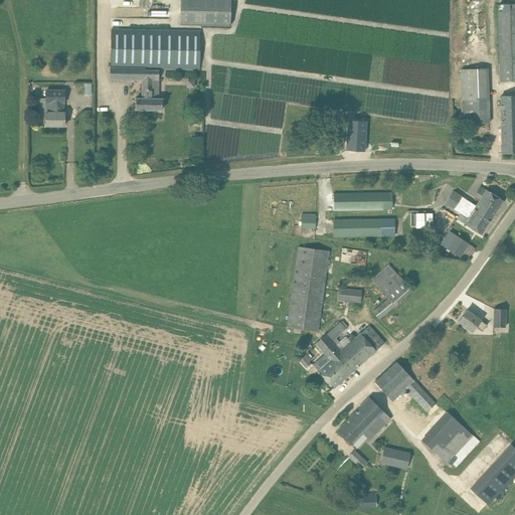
[(230,0),(180,0),(180,24),(229,26),(230,0)]
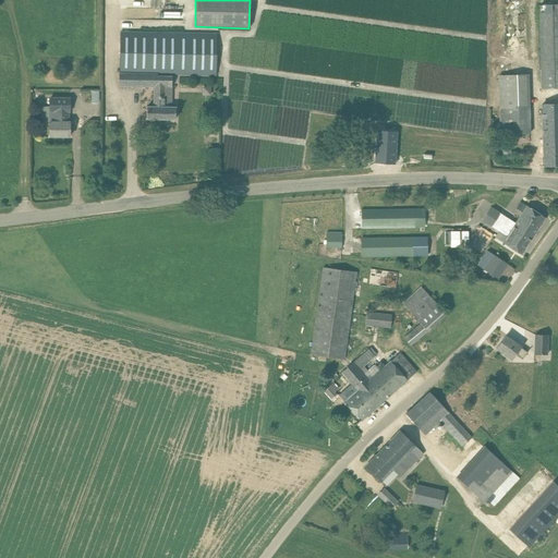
[(557,3),(540,4),(542,89),(557,88),(557,3)]
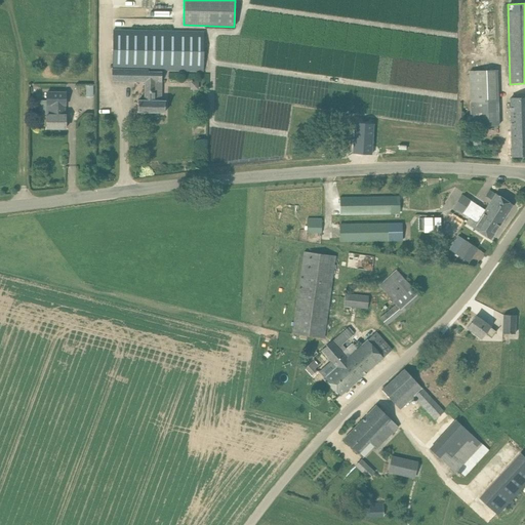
[(204,33),(113,30),(113,69),(112,69),(111,81),(145,81),(144,102),(138,101),(137,112),(154,112),(156,112),(165,112),(165,102),(157,102),(157,96),(155,96),(155,82),(162,82),(162,73),(148,72),(148,70),(203,71),(204,33)]
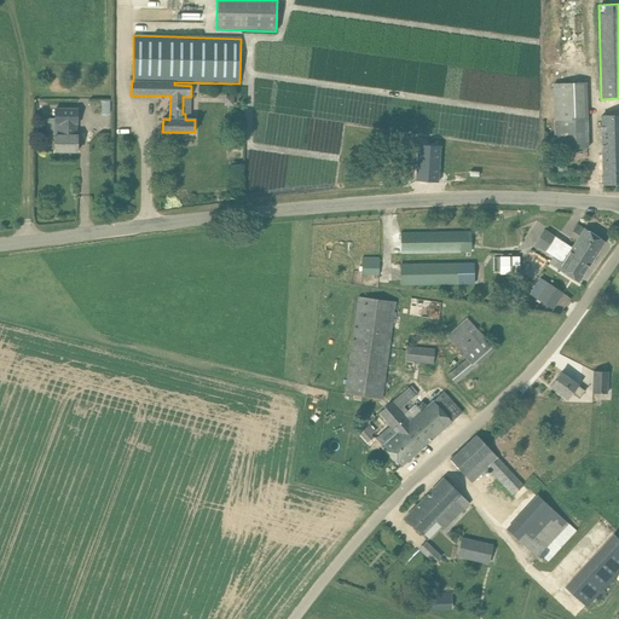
[(585,82),(554,84),(556,149),(588,149),(585,82)]
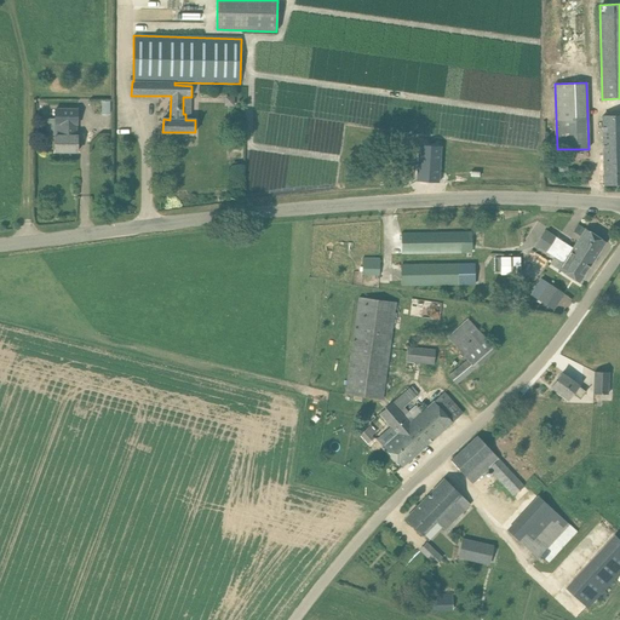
[(78,109),(56,109),(55,151),(78,151),(78,136),(73,136),(74,124),(78,124),(78,109)]
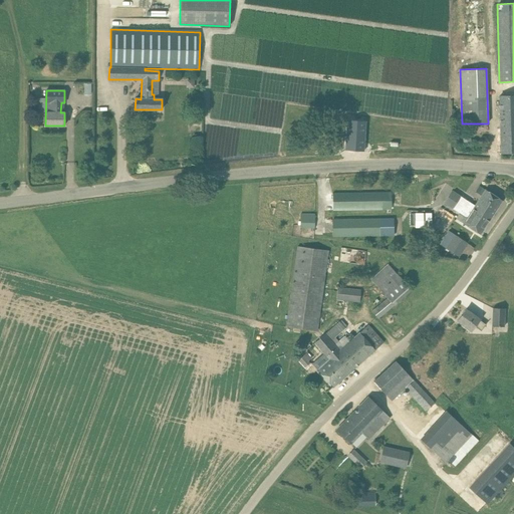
[(513,152),(513,95),(499,96),(501,153),(509,153),(509,152),(512,152),(512,153),(513,152)]
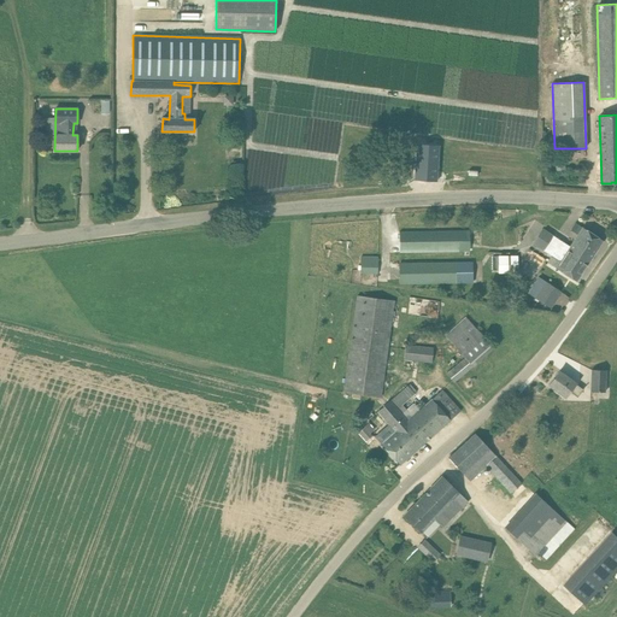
[(439,145),(417,144),(415,180),(436,182),(439,145)]
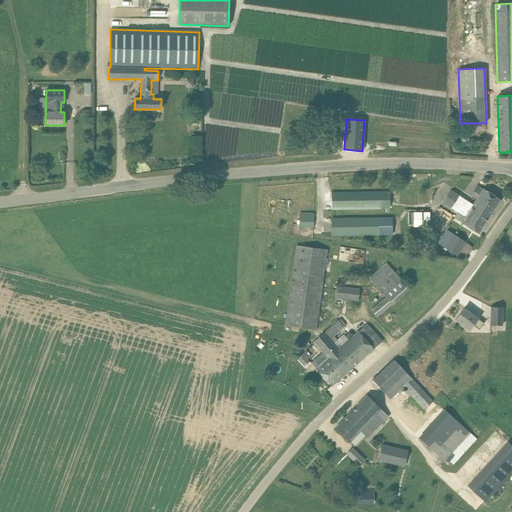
[(479,195),(483,189),(478,185),(474,191),(479,195)]
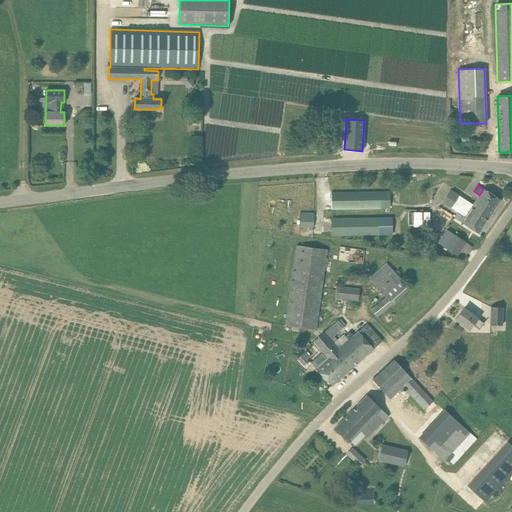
[(442,202),(460,214),(465,206),(470,209),(472,207),(489,218),(501,200),(483,189),(479,195),(473,205),(450,190),(442,202)]
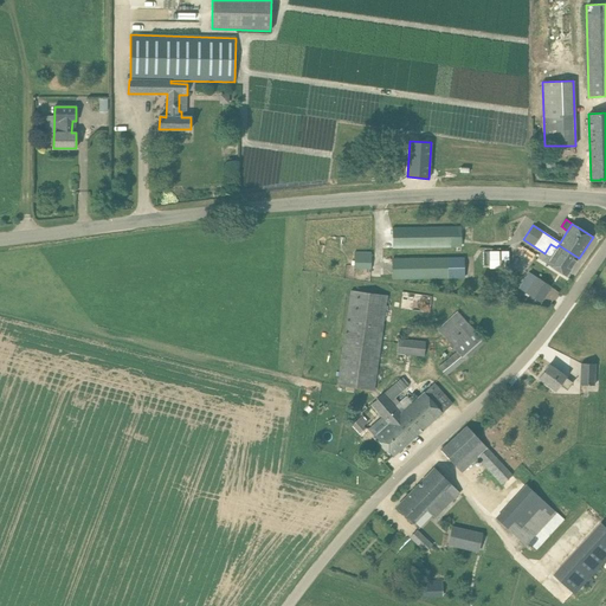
[(464,227),(393,229),(393,247),(464,246),(464,237),(464,227)]
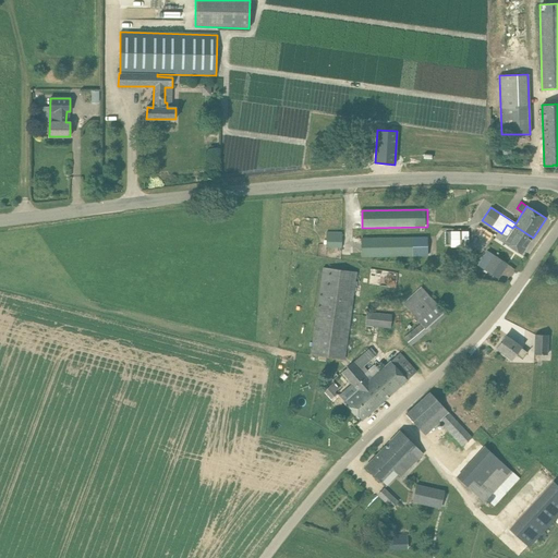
[(495,235),(478,225),(474,231),(490,241),(495,235)]
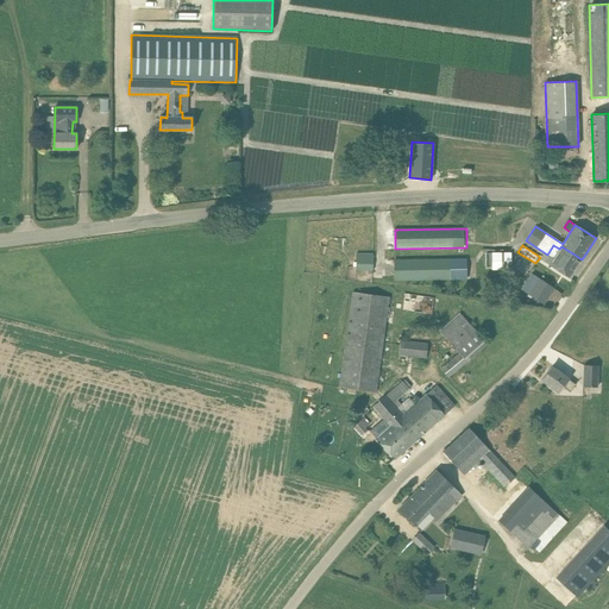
[(550,264),(570,278),(582,259),(562,246),(559,249),(553,245),(547,255),(553,258),(550,264)]
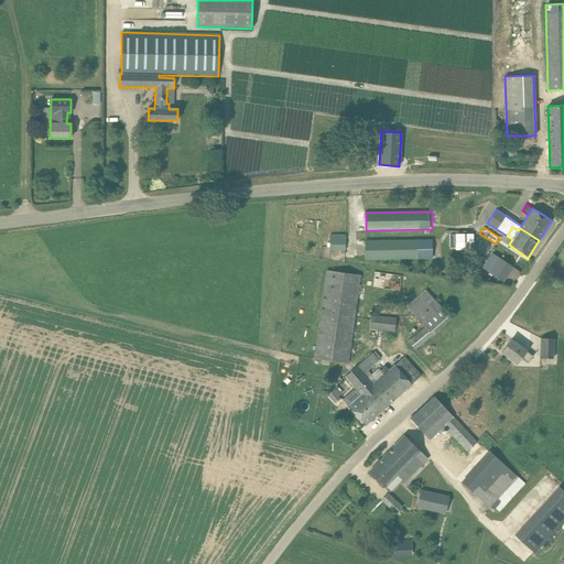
[(473,230),(458,230),(458,249),(473,250),(473,230)]
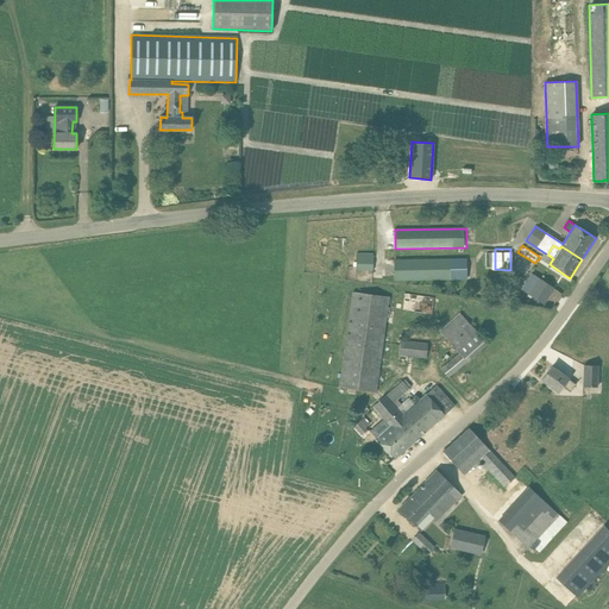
[(374,253),(357,253),(356,270),(374,270),(374,253)]
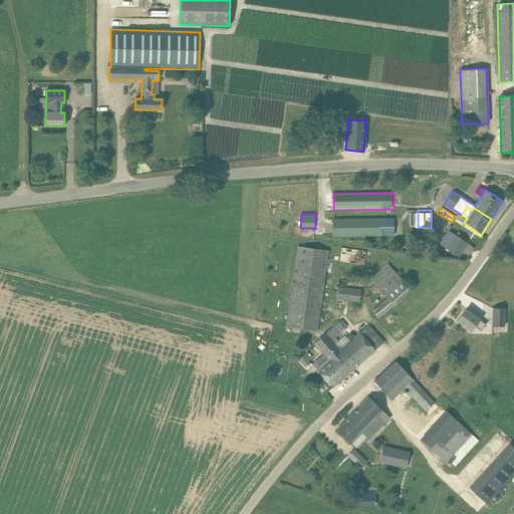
[(394,235),(394,214),(333,216),(333,237),(394,235)]
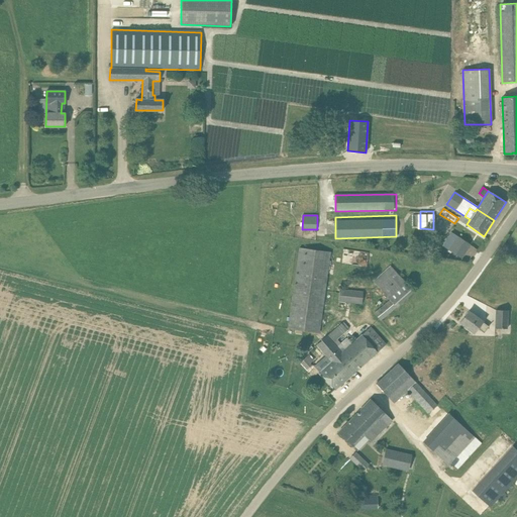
[(449,249),(461,259),(471,244),(457,236),(449,249)]
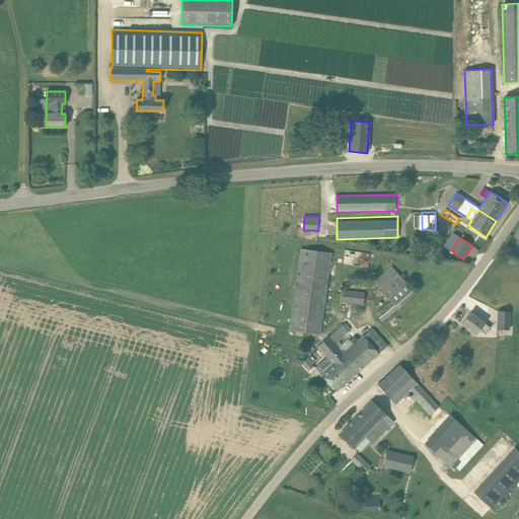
[(332,253),(300,248),(289,330),(320,335),(332,253)]
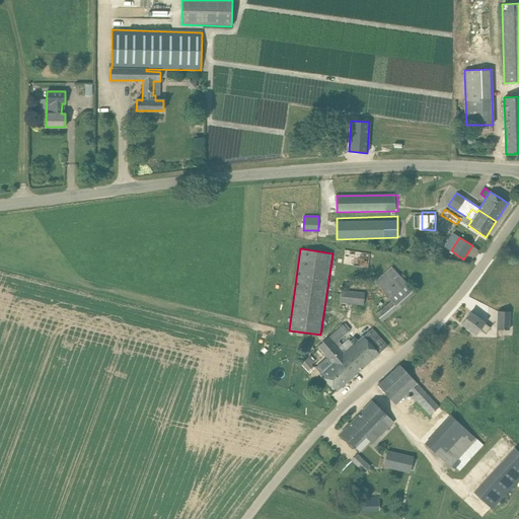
[(391,267),(374,283),(391,301),(375,313),(382,321),(416,293),(391,267)]
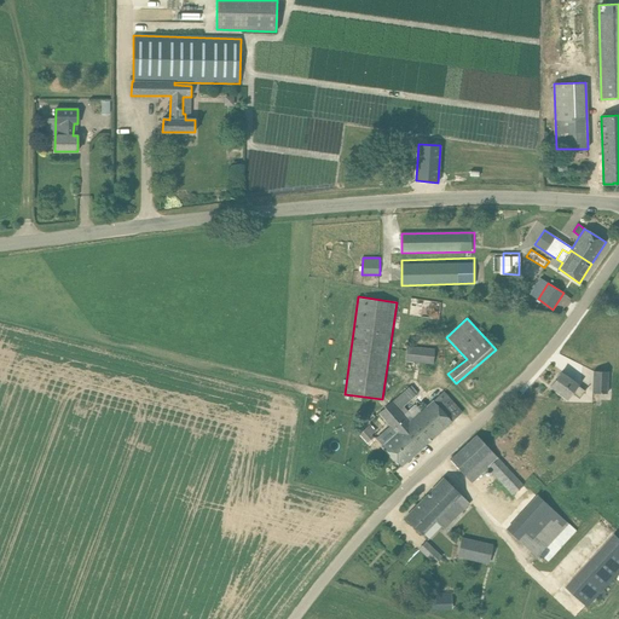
[(434,350),(408,347),(406,360),(433,364),(434,350)]
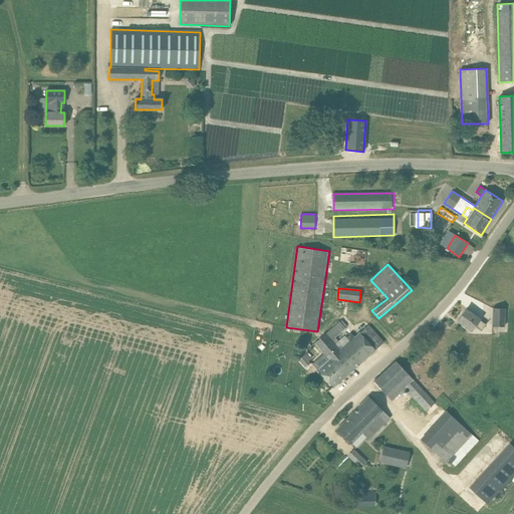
[(505,308),(493,308),(492,326),(504,327),(505,308)]
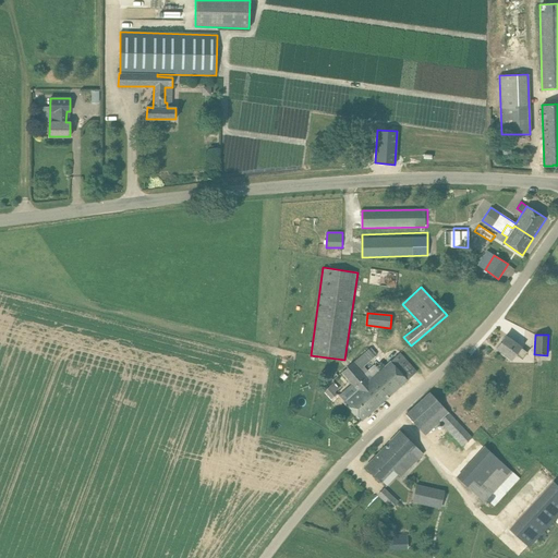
[(520,347),(506,336),(497,349),(511,360),(514,354),(521,360),(525,352),(519,348),(520,347)]
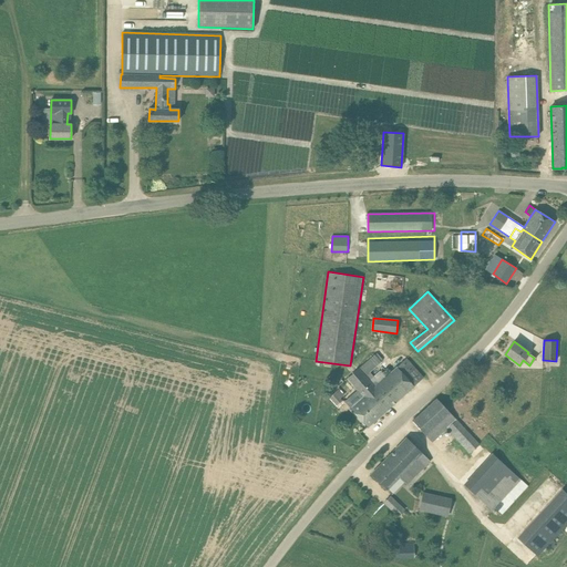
[(358,369),(347,379),(363,397),(350,409),(368,428),(423,378),(406,359),(385,377),(380,371),(373,377),(370,372),(383,360),(377,353),(358,369)]
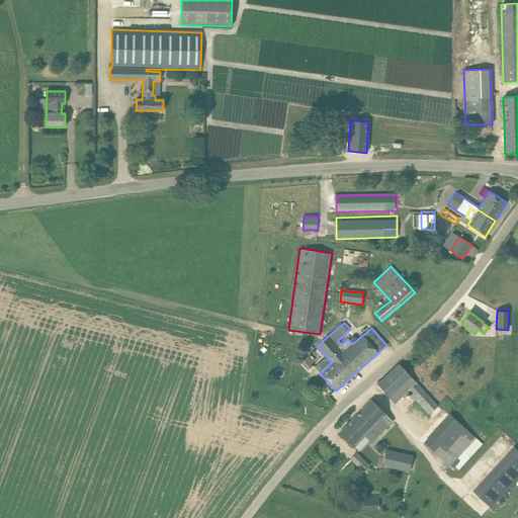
[(315,360),(310,355),(306,358),(301,362),(308,370),(313,366),(311,364),(315,360)]
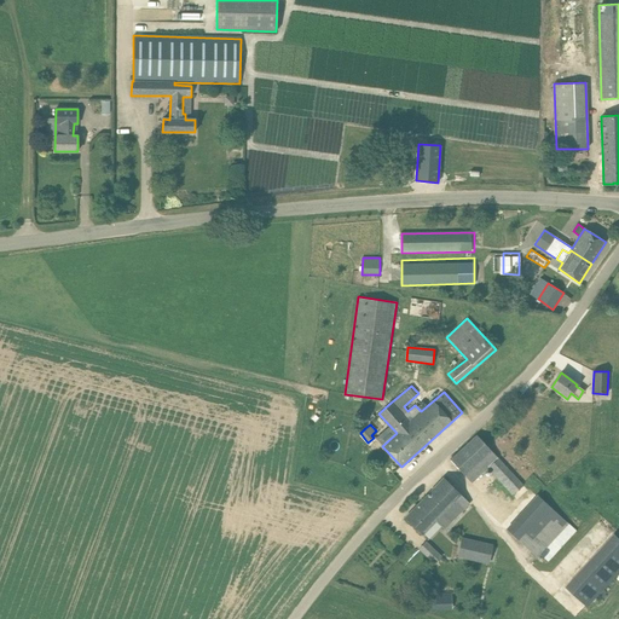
[(476,435),(450,460),(472,481),(486,467),(492,473),(513,495),(524,485),(519,479),(476,435)]
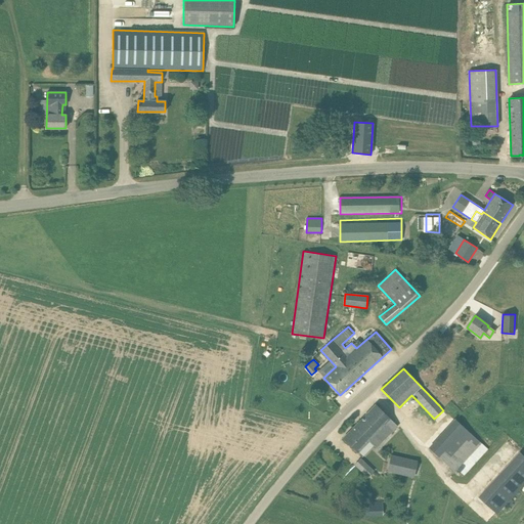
[(398,427),(376,404),(343,438),(357,452),(368,440),(377,448),(398,427)]
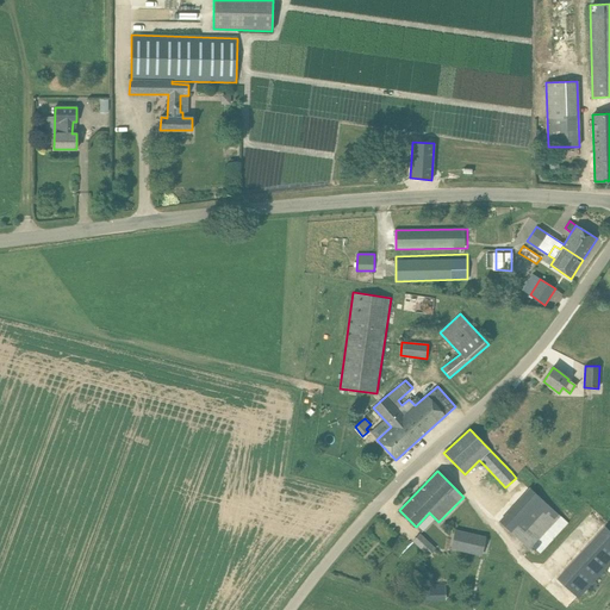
[(529,489),(499,522),(529,549),(560,516),(529,489)]
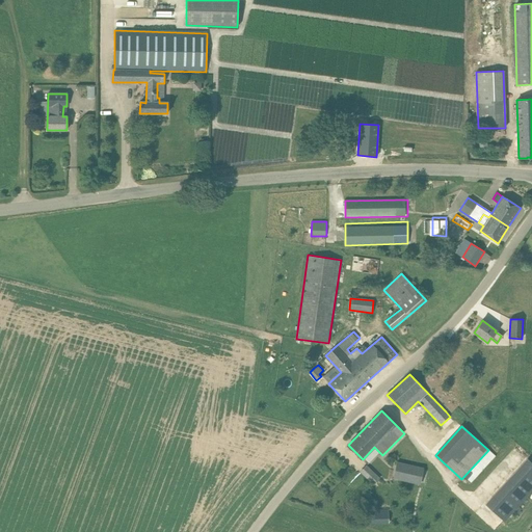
[(531,461),(529,458),(486,504),(505,522),(531,491),(531,461)]
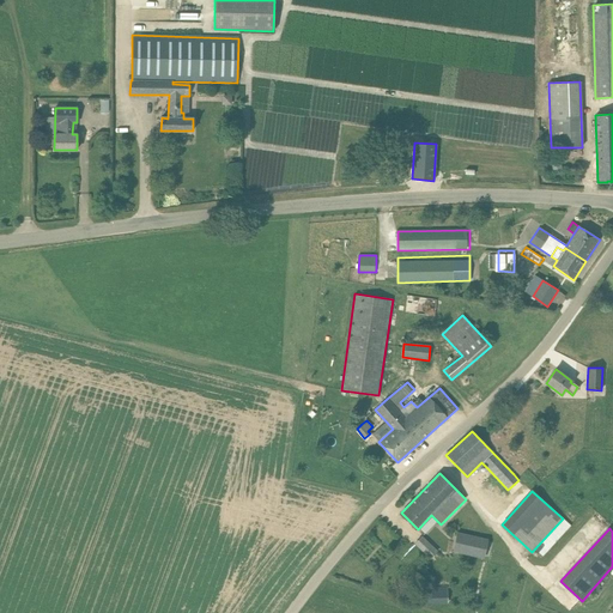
[(453,551),(484,558),(487,541),(487,539),(457,533),(453,551)]
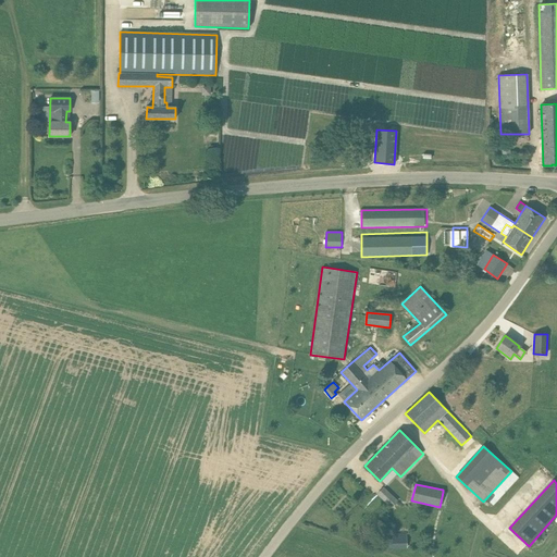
[(396,502),(383,487),(378,493),(391,507),(396,502)]
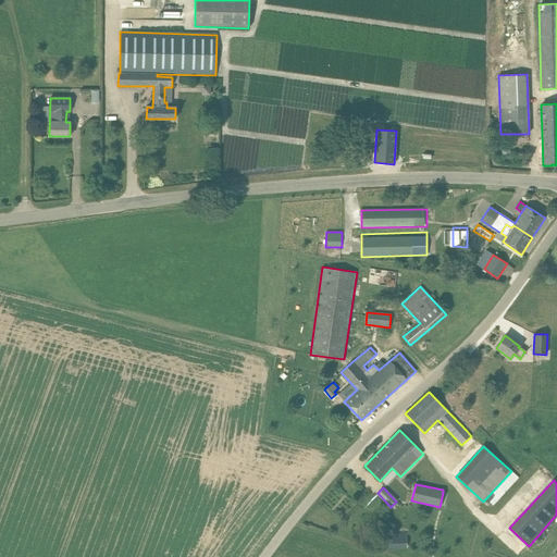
[(407,533),(384,534),(385,548),(407,548),(407,533)]
